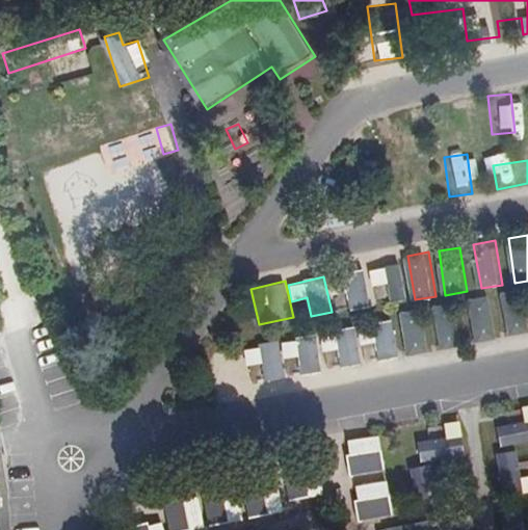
[(525,287),(504,290),(510,335),(527,333),(527,301),(525,287)]
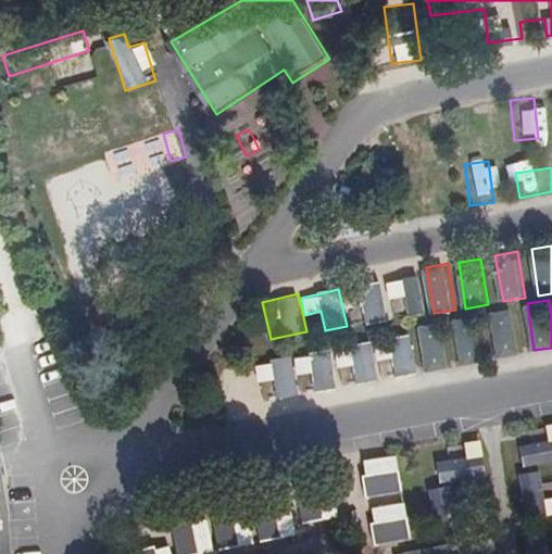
[(514,309),(491,312),(499,359),(521,354),(514,309)]
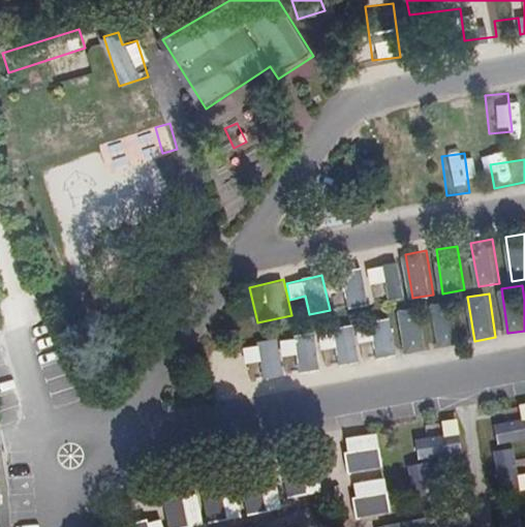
[(454,299),(433,302),(439,346),(461,343),(454,299)]
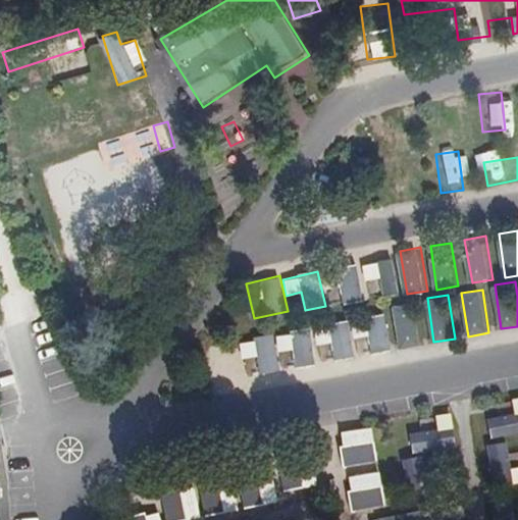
[(415,304),(398,307),(404,344),(422,340),(415,304)]
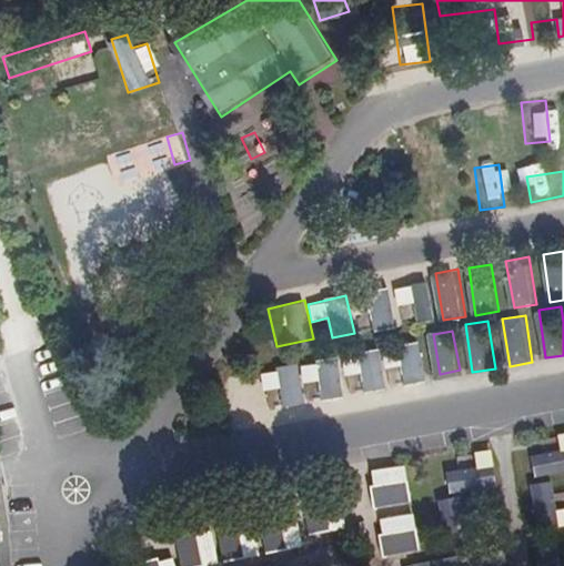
[(423,340),(404,344),(411,383),(431,378),(423,340)]
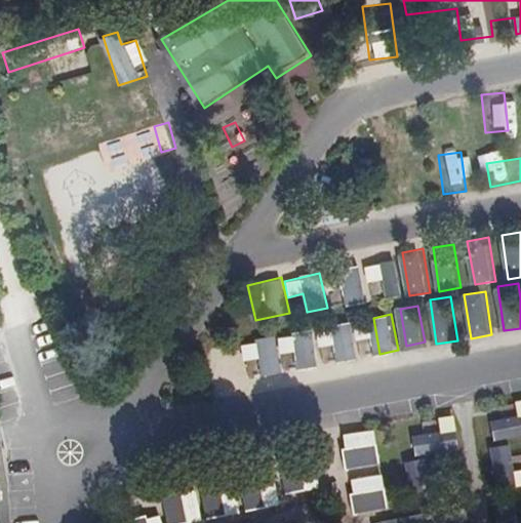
[(355,321),(336,324),(344,360),(361,357),(355,321)]
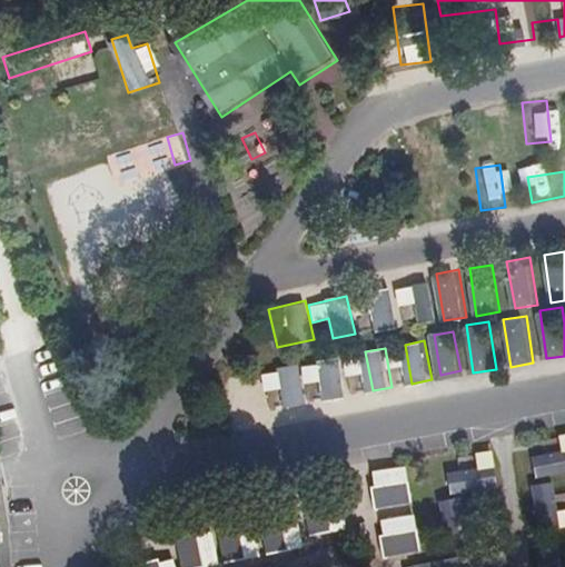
[(342,357),(321,360),(329,399),(348,396),(342,357)]
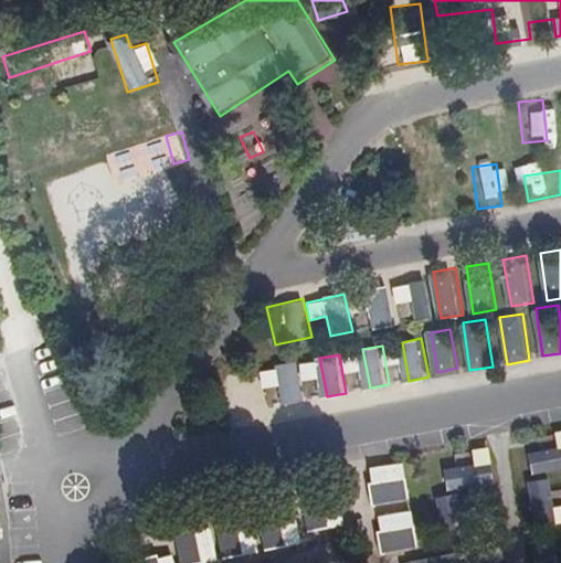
[(299,362),(279,365),(287,404),(306,401),(299,362)]
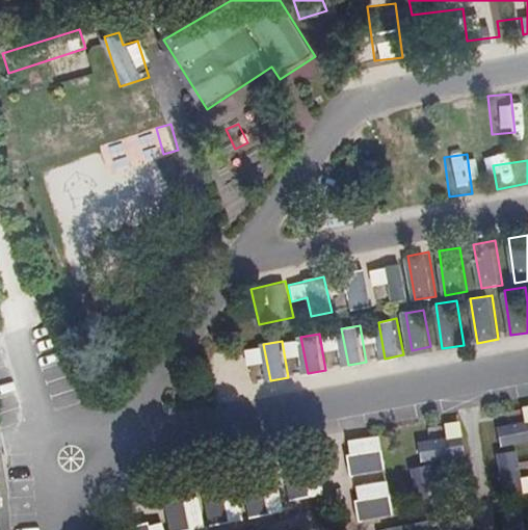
[(506,494),(527,489),(527,404),(522,405),(524,420),(494,425),(506,494)]
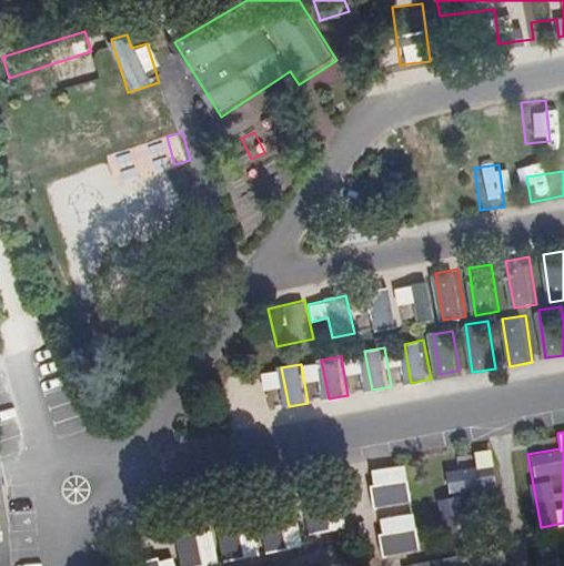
[(450,495),(439,497),(445,533),(469,528),(462,493),(499,486),(491,448),(474,452),(476,465),(445,471),(450,495)]
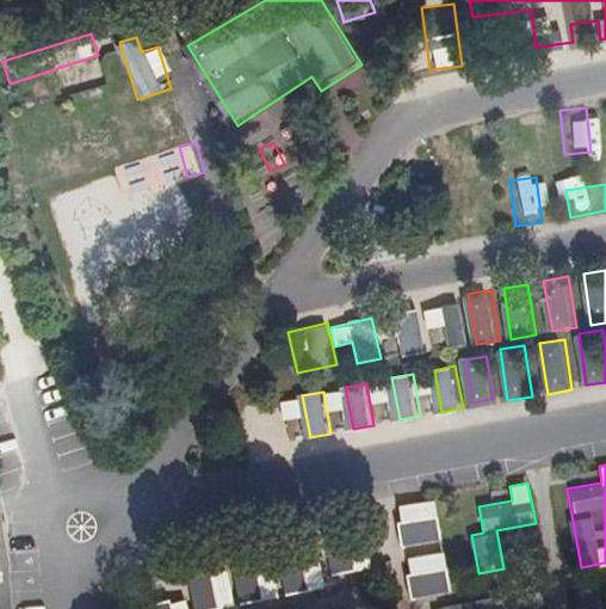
[(437,498),(396,504),(403,553),(406,552),(412,600),(451,594),(437,498)]
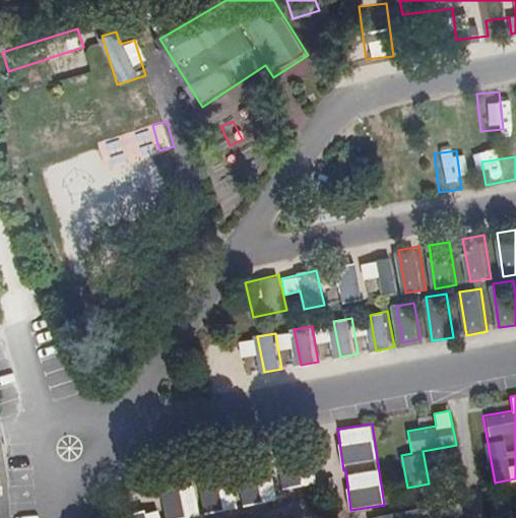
[(279,459),(282,487),(316,482),(313,455),(279,459)]
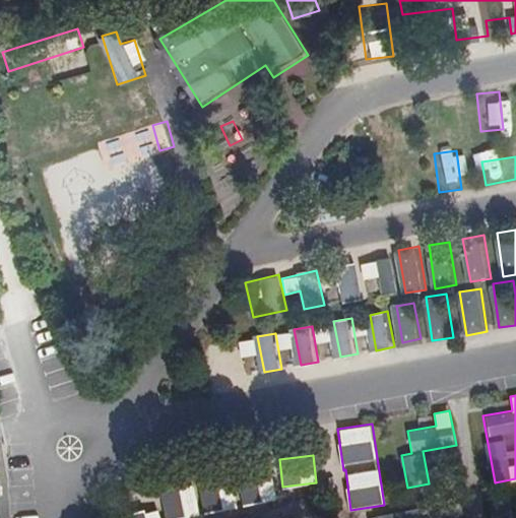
[(254,471),(260,502),(276,499),(270,467),(254,471)]
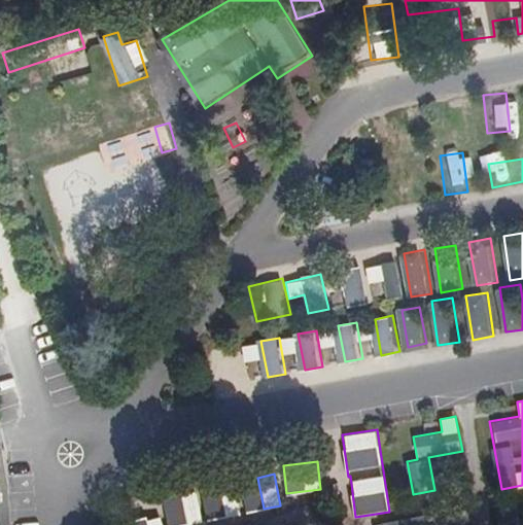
[(200,491),(204,520),(240,515),(236,486),(200,491)]
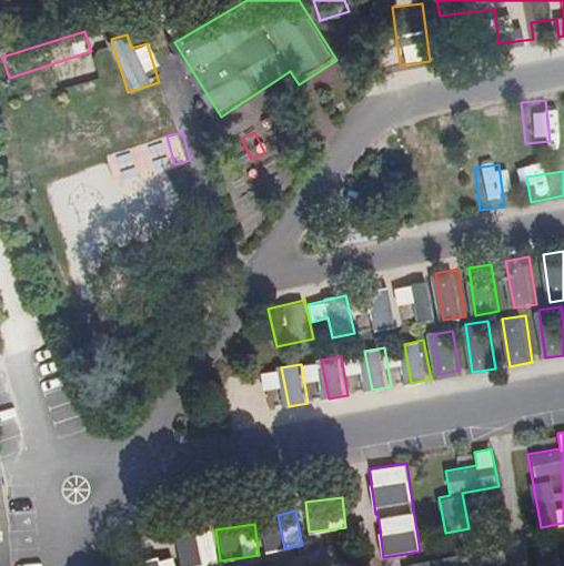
[(505,565),(503,547),(412,565),(411,565),(505,565)]
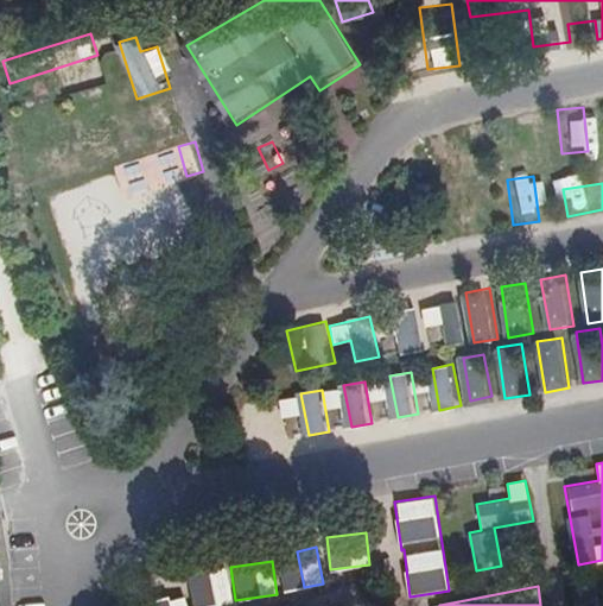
[(188,605),(183,592),(140,605),(188,605)]
